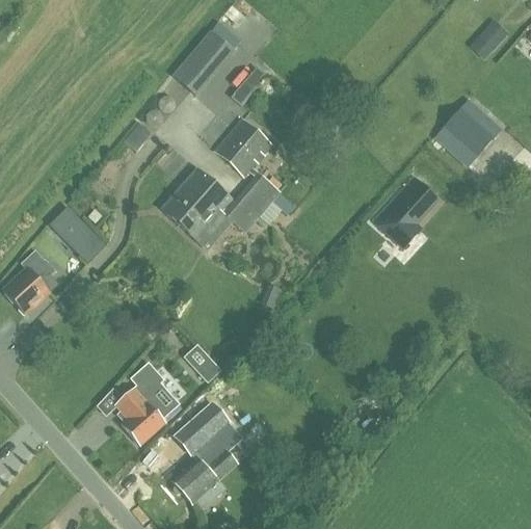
[(235,50),(210,29),(173,75),(196,96),(235,50)]
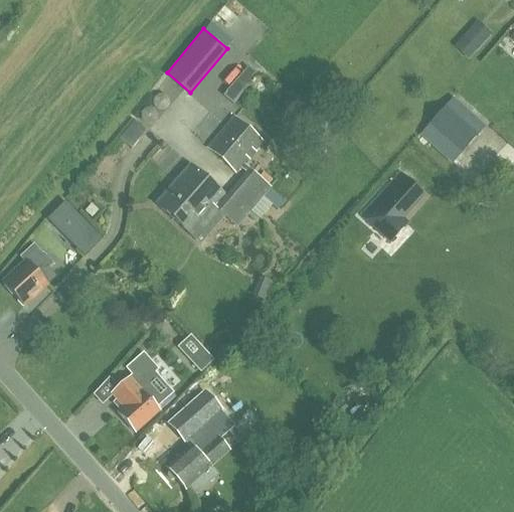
[(454,96),(431,123),(462,151),(486,125),(454,96)]
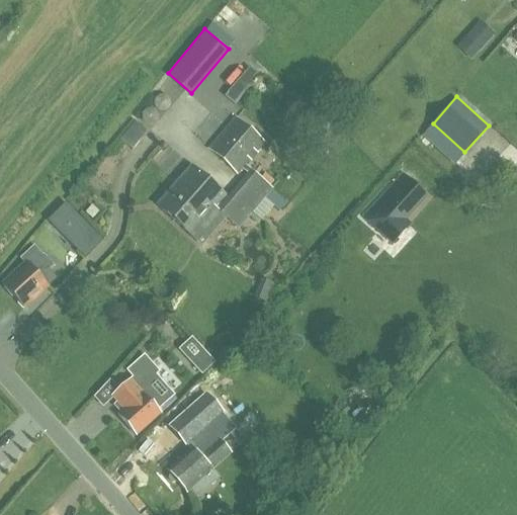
[(134,143),(147,126),(148,125),(136,116),(121,134),(134,143)]
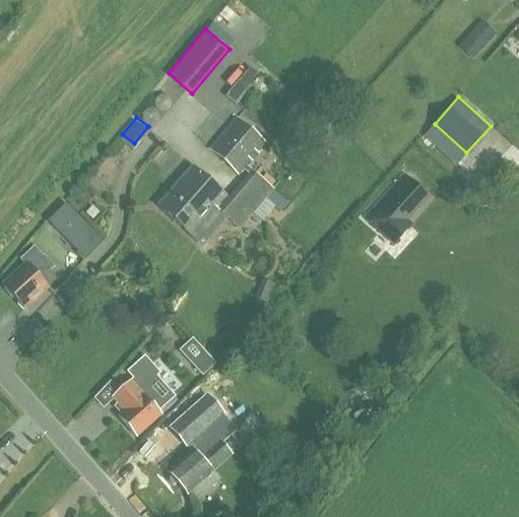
[(243,167),(247,163),(265,141),(238,117),(211,148),(239,172),(243,167)]
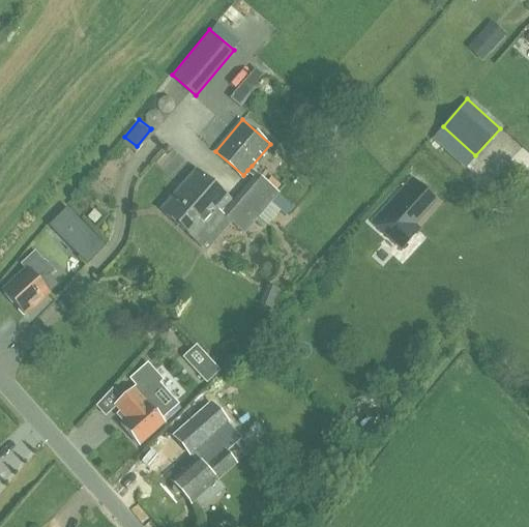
[(195,238),(230,198),(197,169),(162,209),(195,238)]
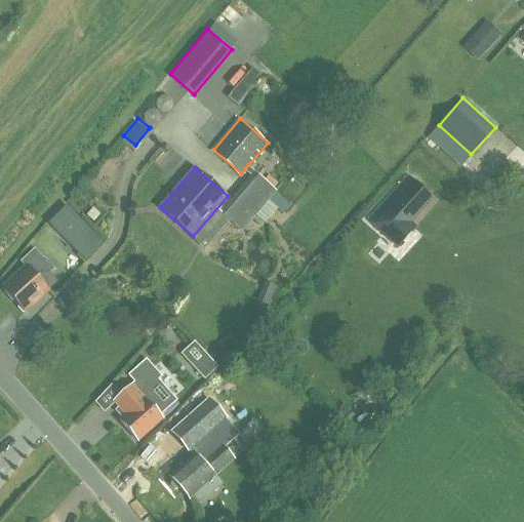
[(410,176),(372,219),(398,243),(414,225),(410,221),(432,196),(410,176)]
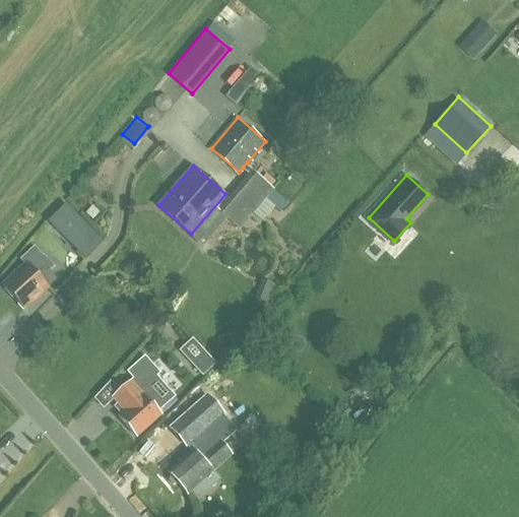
[(49,218),(75,245),(92,228),(67,202),(49,218)]
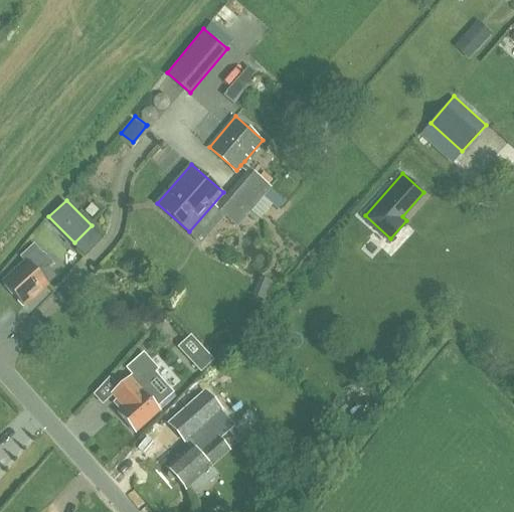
[(40,273),(52,262),(43,251),(42,251),(34,243),(22,254),(26,260),(3,281),(23,304),(47,282),(40,273)]
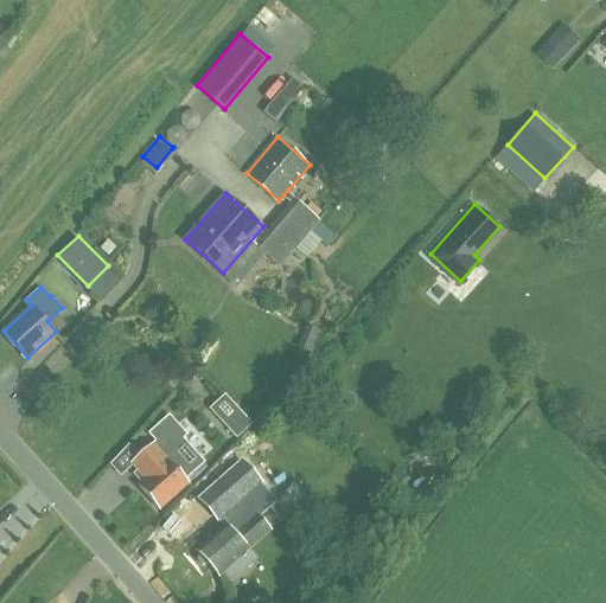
[(225,424),(233,432),(247,421),(240,412),(225,424)]
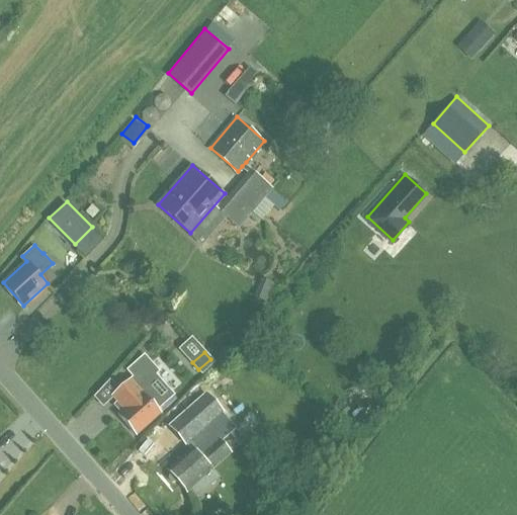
[(164,403),(174,393),(156,372),(139,388),(131,378),(112,395),(124,408),(118,414),(138,433),(161,412),(154,404),(160,398),(164,403)]
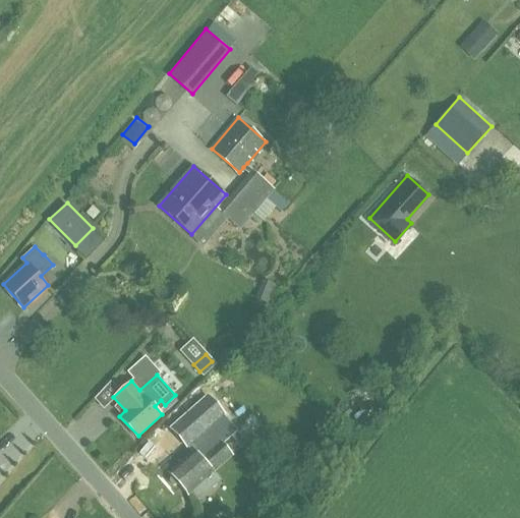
[(188,412),(172,426),(187,444),(192,440),(223,413),(224,412),(209,394),(188,412)]
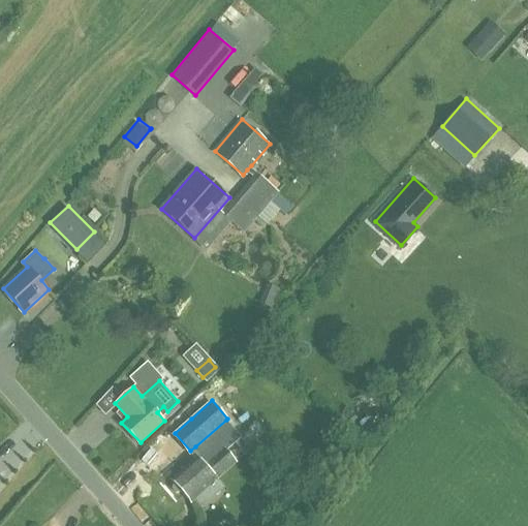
[(197,456),(172,478),(175,481),(173,487),(177,491),(182,490),(191,500),(217,477),(216,477),(237,460),(220,441),(235,429),(226,420),(195,446),(203,455),(198,458),(197,456)]
